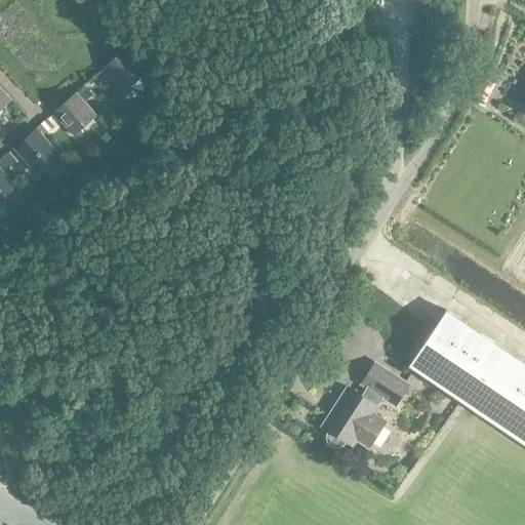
[(124,89),(148,69),(126,45),(104,66),(124,89)]
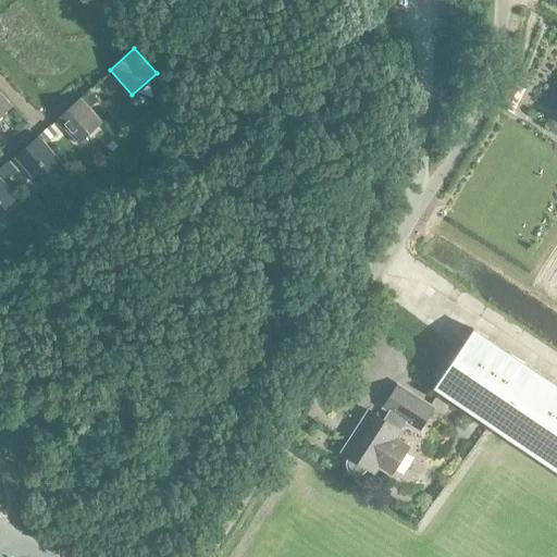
[(0,114),(12,103),(0,89),(0,114)]
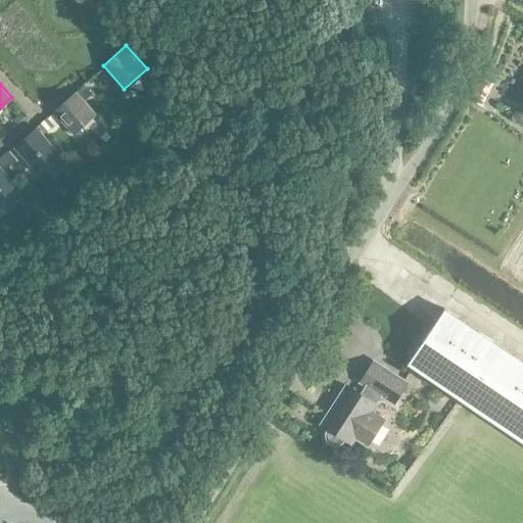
[(77,90),(66,99),(53,110),(74,134),(97,112),(77,90)]
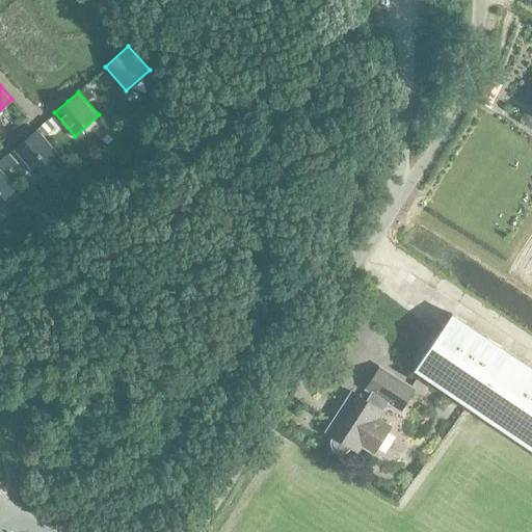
[(34,171),(58,151),(37,128),(14,149),(34,171)]
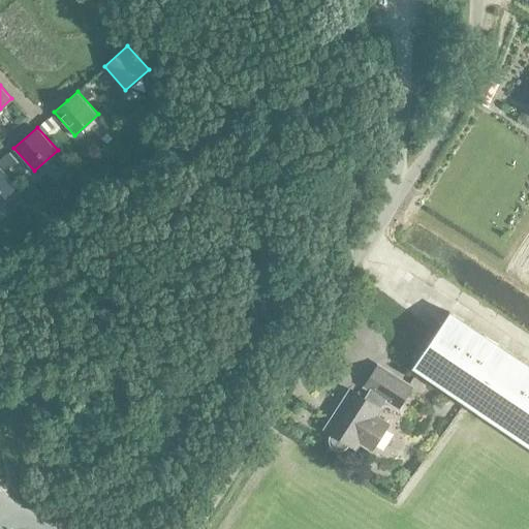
[(0,200),(18,186),(0,165),(0,200)]
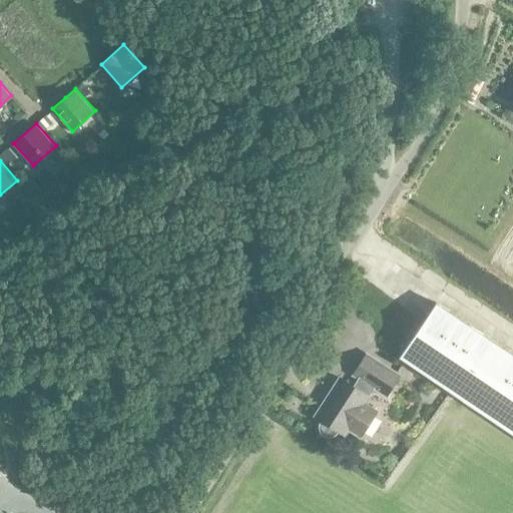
[(399,357),(512,434),(512,356),(435,304),(399,357)]
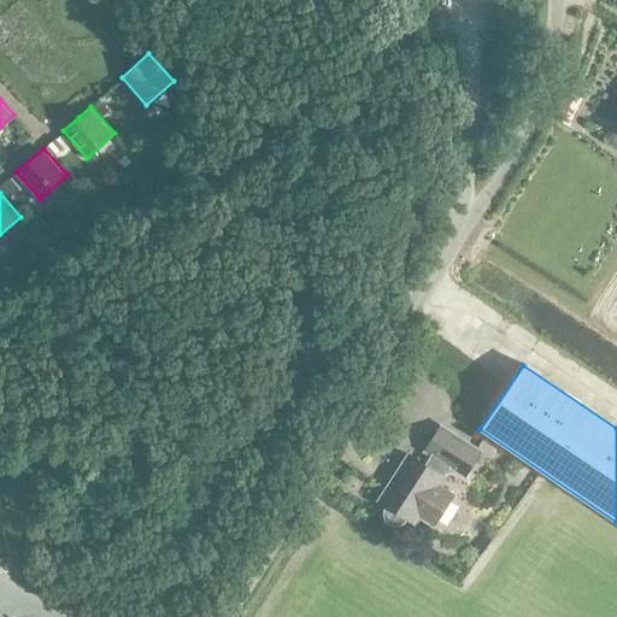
[(378,500),(386,505),(386,506),(385,507),(383,510),(383,512),(383,513),(383,515),(385,517),(385,519),(386,519),(387,522),(388,522),(389,523),(391,524),(393,524),(395,526),(398,526),(400,524),(401,524),(404,522),(406,521),(407,518),(415,524),(418,518),(433,528),(454,494),(441,485),(451,470),(465,479),(481,453),(440,427),(424,452),(429,454),(423,464),(409,454),(378,500)]
